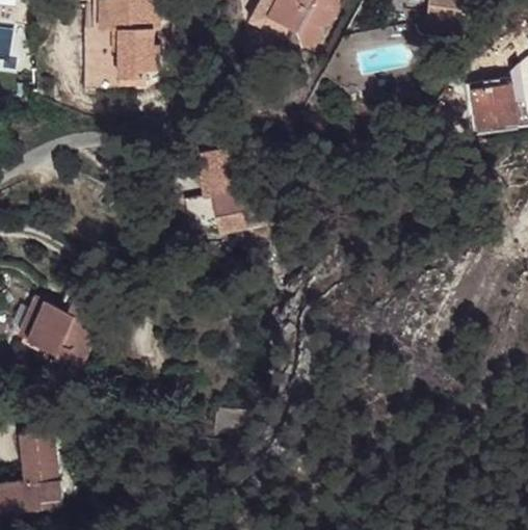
[(106,30),(106,0),(98,0),(99,30),(106,30)]
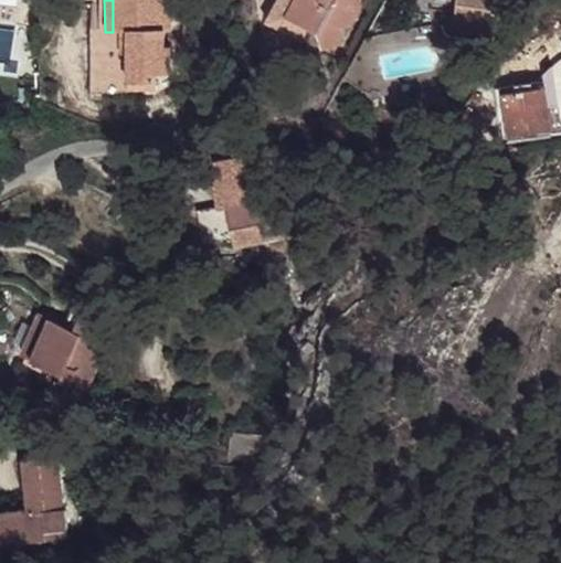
[(166,0),(113,0),(113,32),(125,32),(125,91),(151,91),(151,75),(166,75),(166,49),(160,49),(160,33),(167,33),(166,0)]
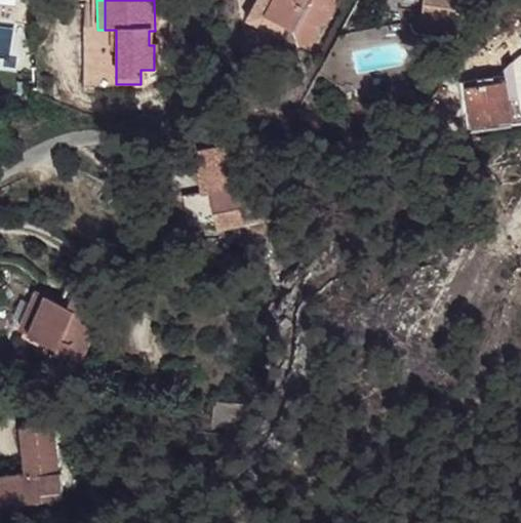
[(255,0),(245,21),(278,38),(284,27),(264,15),(271,0),(255,0)]
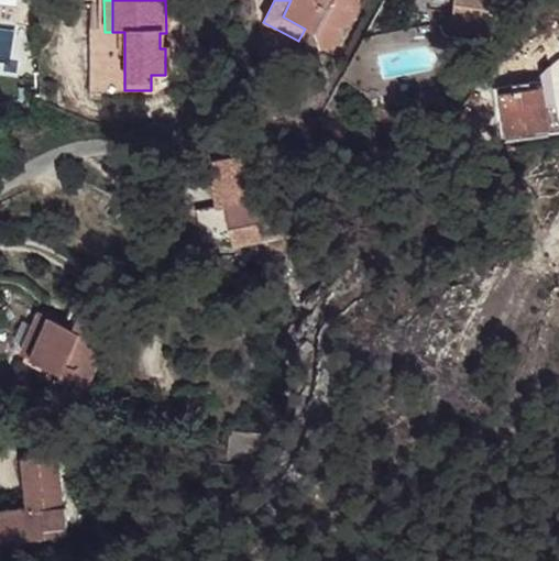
[(336,29),(346,26),(360,0),(291,0),(283,17),(305,29),(313,33),(317,51),(339,44),(336,29)]
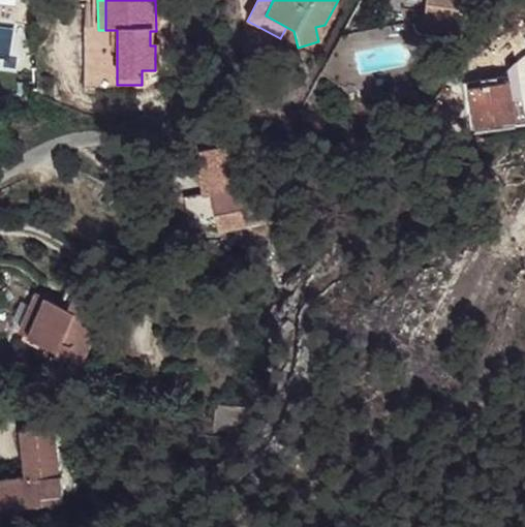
[(425,0),(421,29),(443,32),(444,27),(461,29),(465,0),(425,0)]
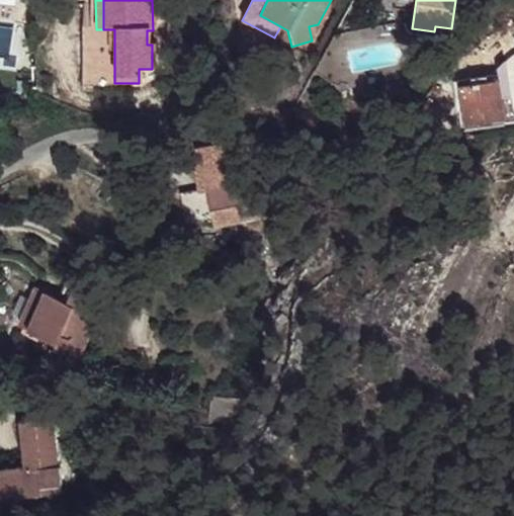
[(450,40),(451,28),(435,26),(434,31),(434,37),(450,40)]
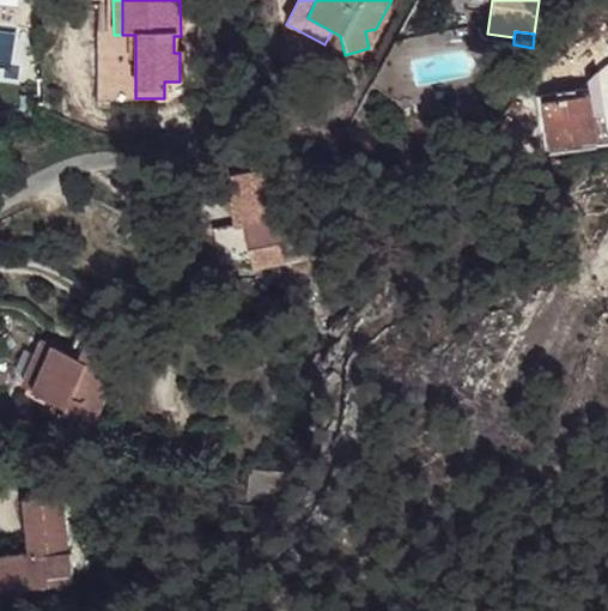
[(547,150),(603,141),(596,94),(607,91),(607,65),(601,68),(587,83),(588,96),(565,100),(563,88),(548,89),(545,94),(542,102),(541,102),(547,150)]
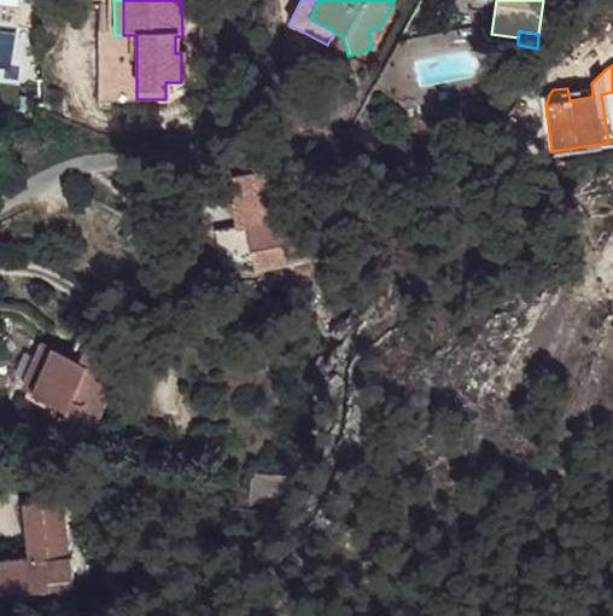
[(247,157),(251,175),(232,179),(235,197),(231,198),(235,227),(244,226),(249,253),(299,244),(298,239),(293,240),(286,197),(290,197),(282,160),(280,158),(266,158),(266,154),(247,157)]
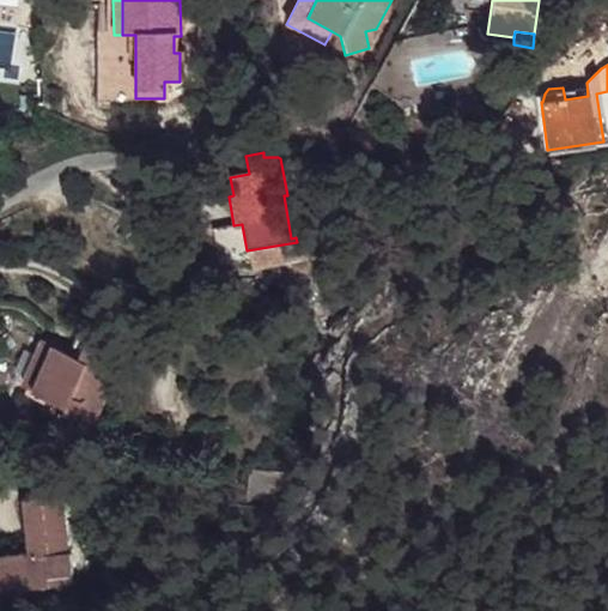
[(354,180),(380,177),(378,165),(353,168),(354,180)]
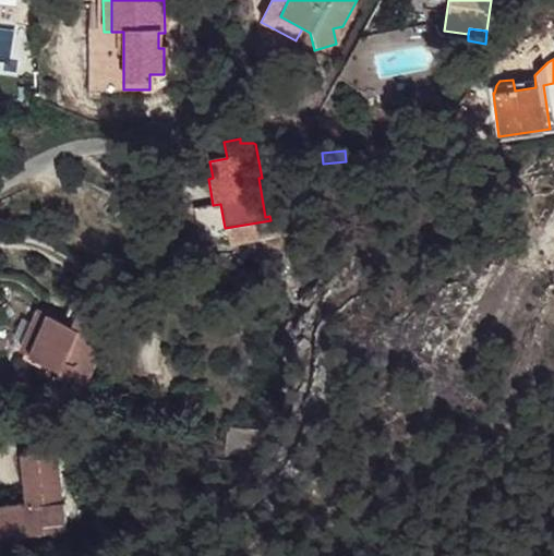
[(271,220),(227,228),(229,244),(273,238),(271,220)]
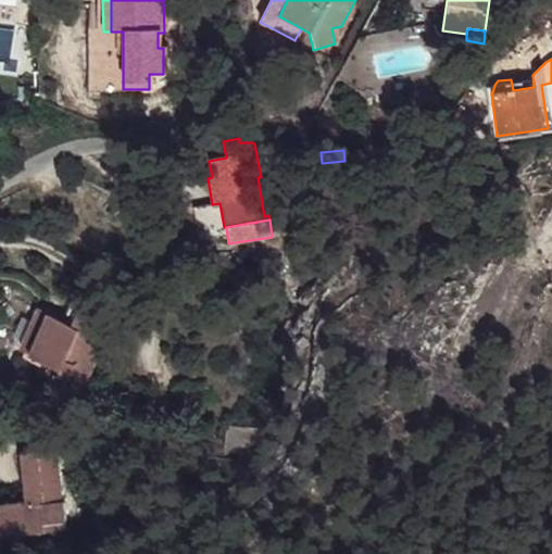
[(32,306),(14,351),(87,379),(110,319),(76,306),(71,322),(32,306)]
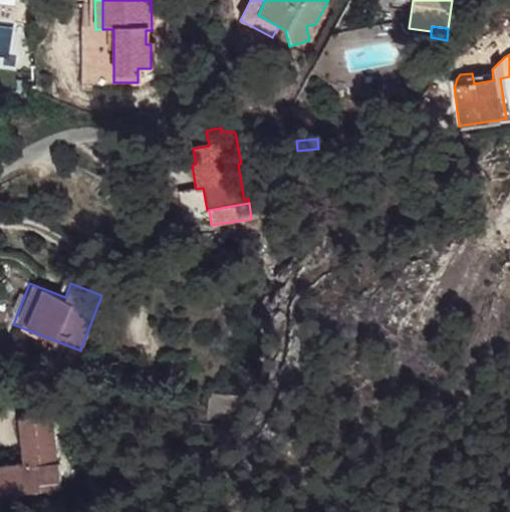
[(0,496),(57,493),(52,414),(16,416),(19,465),(0,466),(0,496)]
